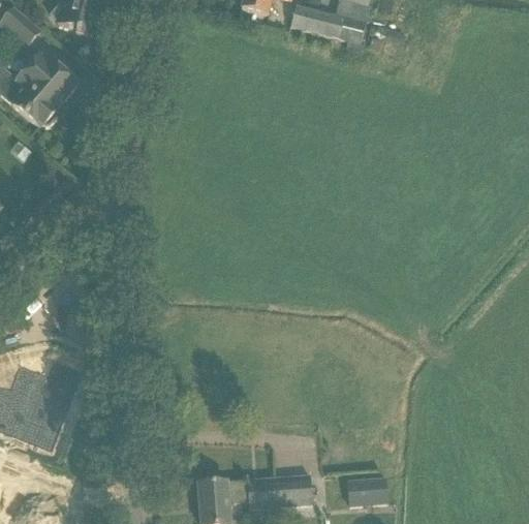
[(104,12),(105,9),(103,8),(105,0),(61,0),(49,13),(57,21),(56,22),(76,28),(74,32),(94,38),(95,35),(97,35),(98,32),(96,32),(102,11),(104,12)]
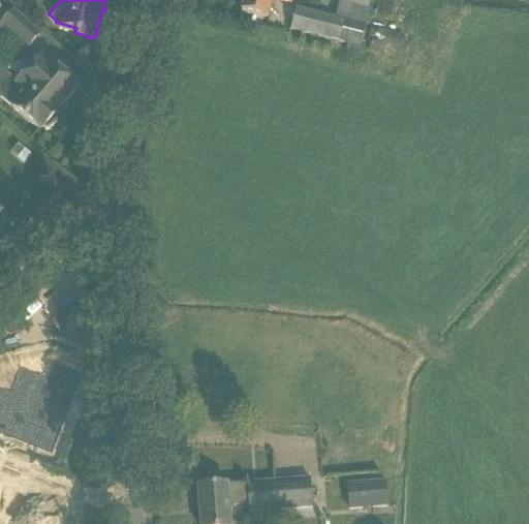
[(242,0),(240,8),(267,14),(270,0),(242,0)]
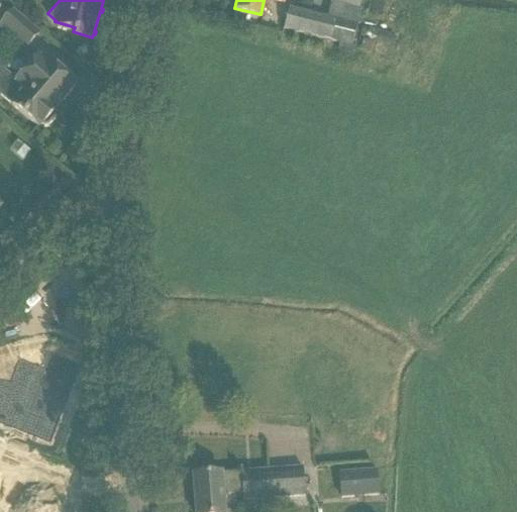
[(360,3),(360,0),(330,0),(326,13),(289,4),(283,26),(352,45),(363,3),(360,3)]
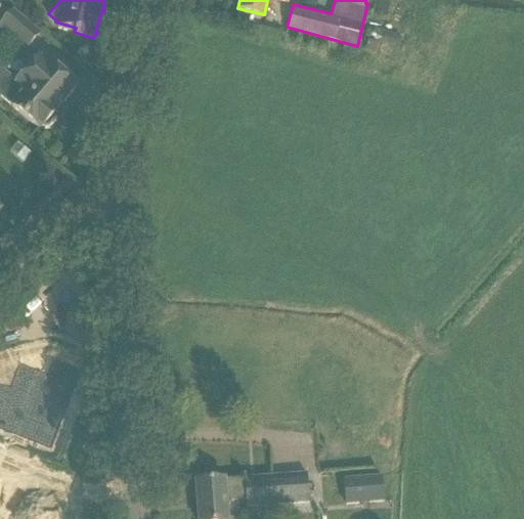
[(8,12),(0,5),(0,25),(25,47),(39,31),(12,8),(8,12)]
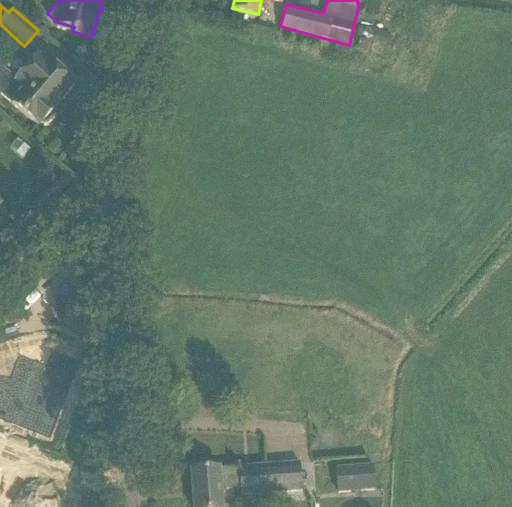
[(75,81),(44,55),(37,63),(33,59),(32,58),(15,78),(5,69),(0,75),(0,90),(38,124),(39,122),(40,123),(41,122),(41,123),(47,122),(55,113),(54,108),(54,107),(54,106),(53,106),(75,81)]
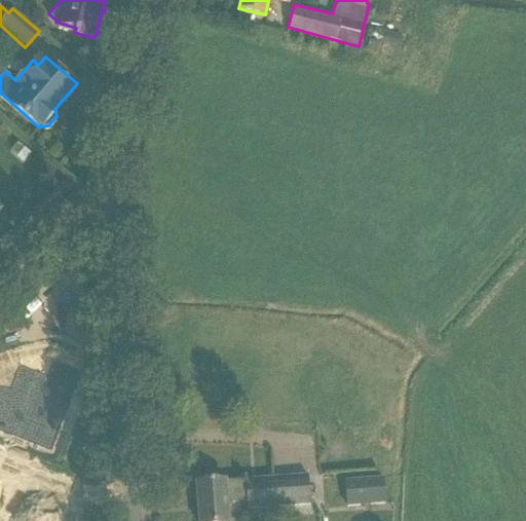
[(0,389),(0,428),(59,445),(80,370),(57,363),(45,403),(0,389)]
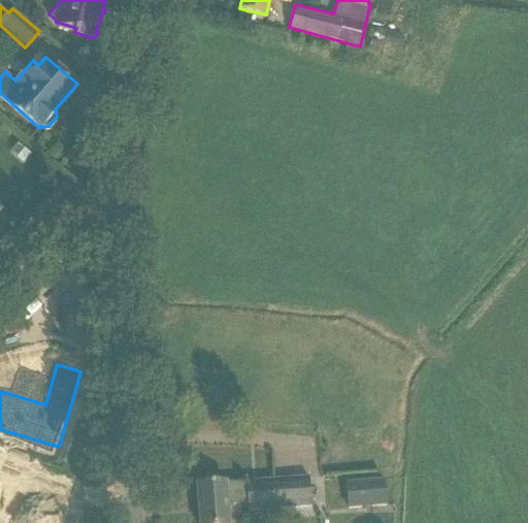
[(310,502),(308,474),(197,482),(199,522),(228,522),(227,499),(248,498),(249,508),(310,502)]
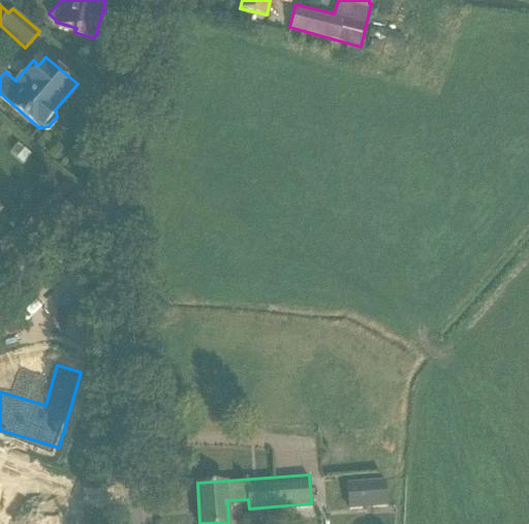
[(347,506),(387,503),(385,476),(346,480),(347,506)]
